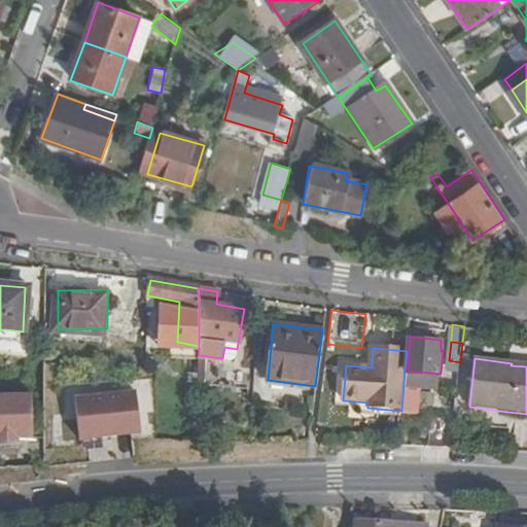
[(408,371),(405,371),(403,383),(416,385),(438,386),(440,374),(408,371)]
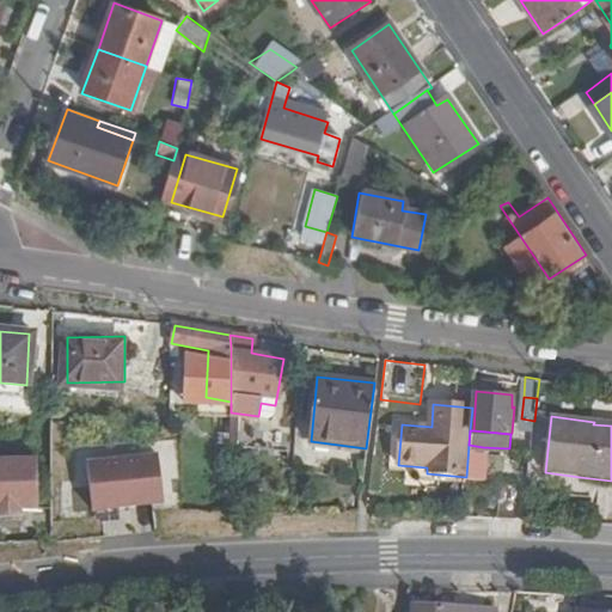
[(469,445),(466,477),(466,478),(481,479),(483,447),(469,445)]
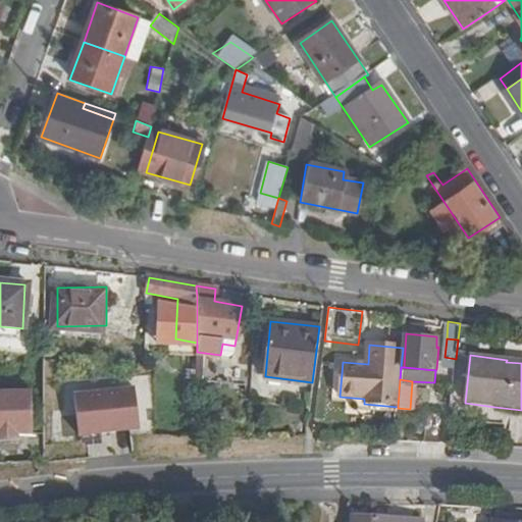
[(140,381),(79,388),(84,429),(145,422),(140,381)]
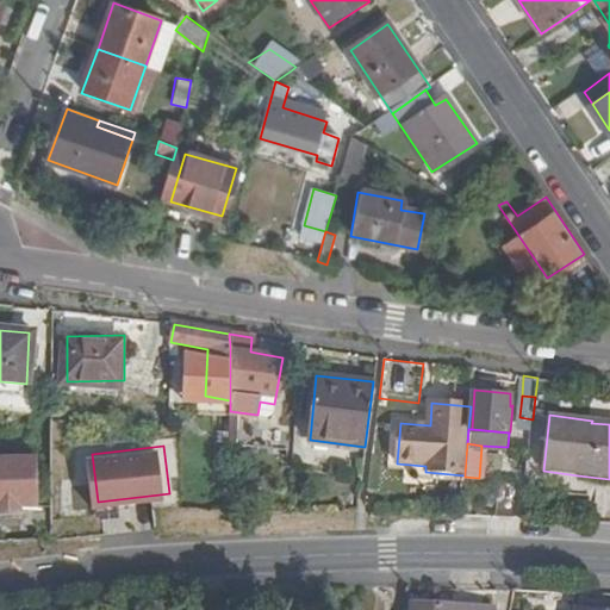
[(47,452),(0,452),(0,499),(48,499),(47,452)]
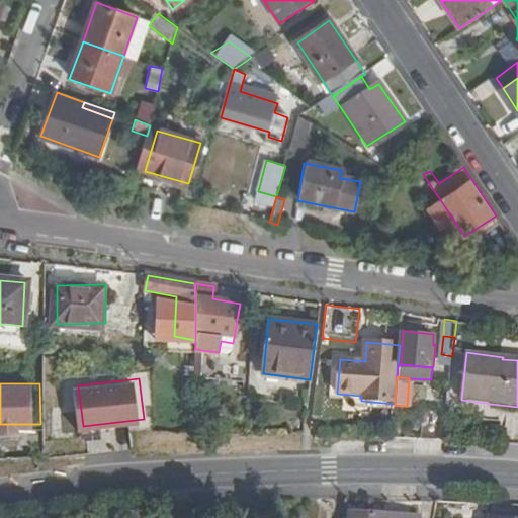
[(517,413),(517,407),(491,404),(491,410),(517,413)]
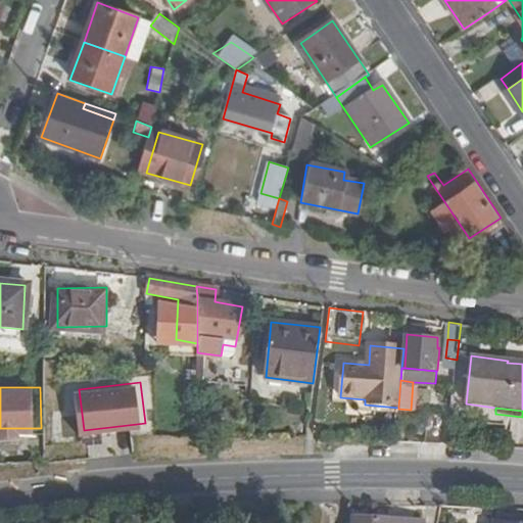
[(377,516),(378,505),(370,505),(370,516),(377,516)]
